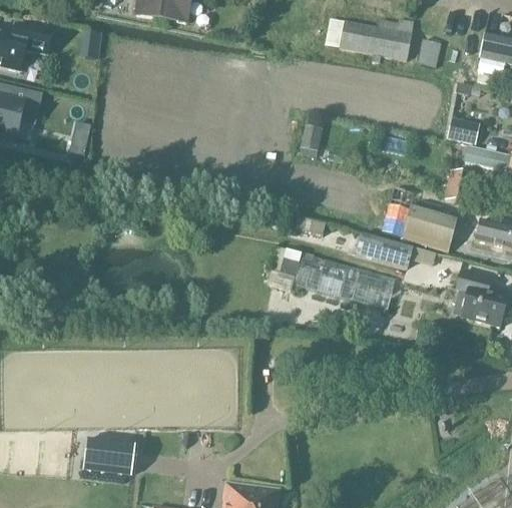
[(142,0),(139,16),(195,25),(198,0),(142,0)]
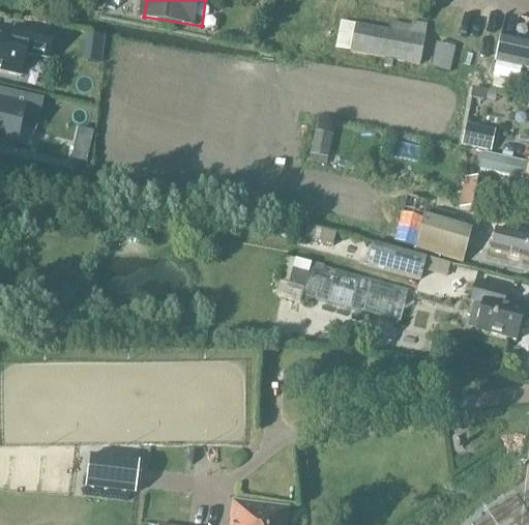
[(425,33),(428,21),(412,18),(411,22),(392,19),(391,27),(356,20),(356,21),(342,19),(338,46),(386,55),(385,63),(392,64),(393,57),(420,62),(425,33)]
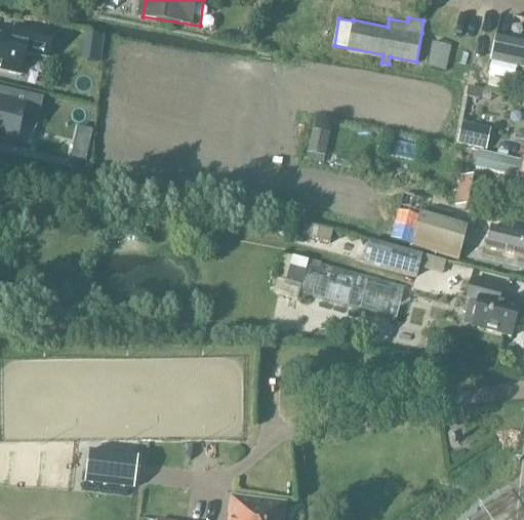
[(15,35),(0,31),(0,69),(27,75),(32,52),(51,56),(56,31),(17,23),(15,35)]
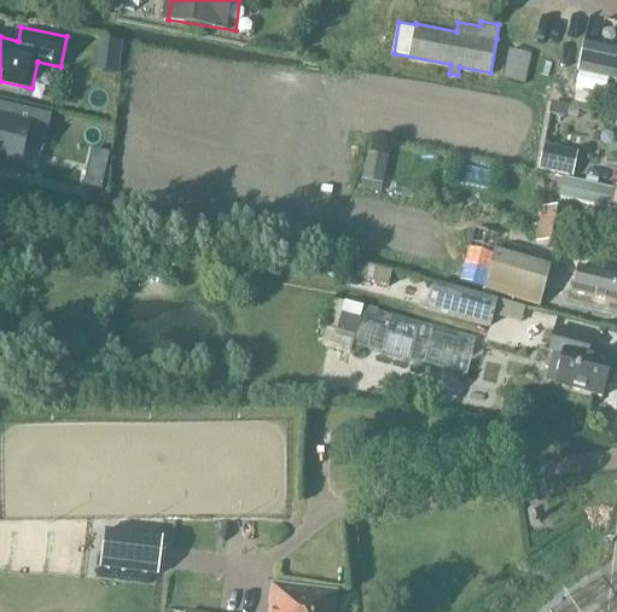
[(102,35),(100,47),(121,50),(122,39),(122,38),(102,35)]
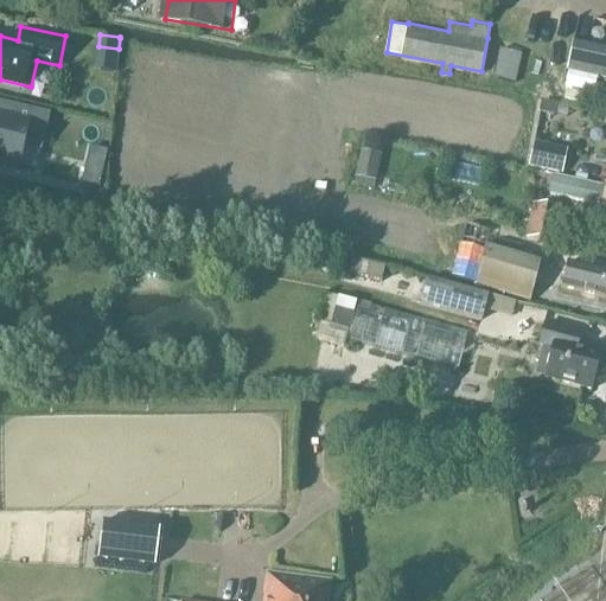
[(571,53),(605,59),(605,44),(574,38),(573,38),(571,53)]
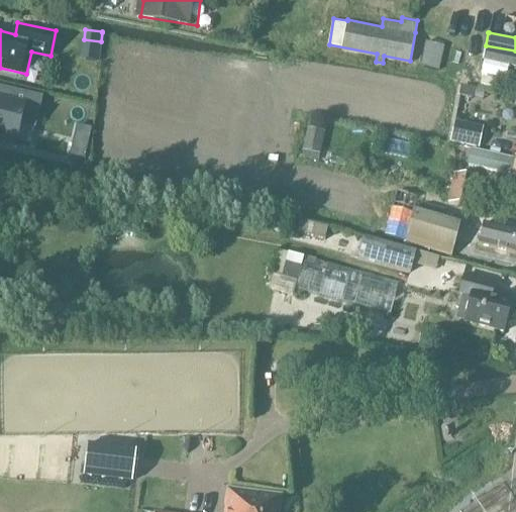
[(439,67),(444,42),(426,39),(420,65),(439,67)]
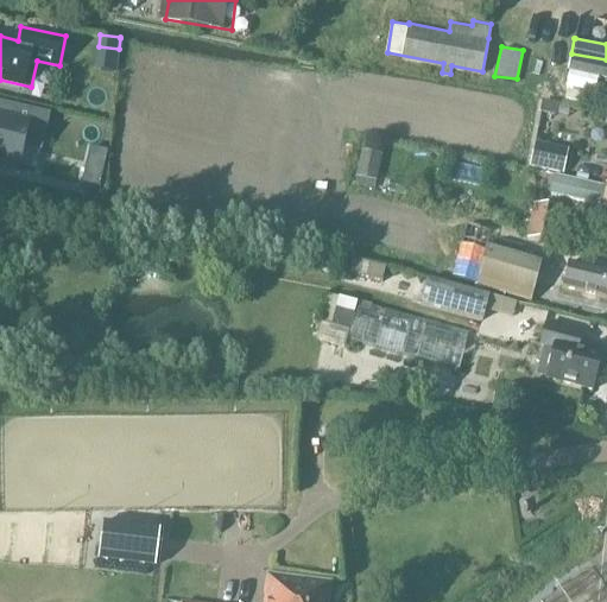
[(606,59),(571,54),(568,68),(606,75),(606,59)]
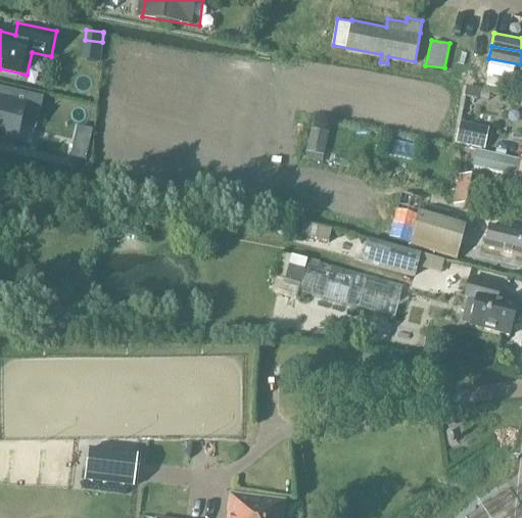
[(468,84),(466,93),(478,96),(480,86),(468,84)]
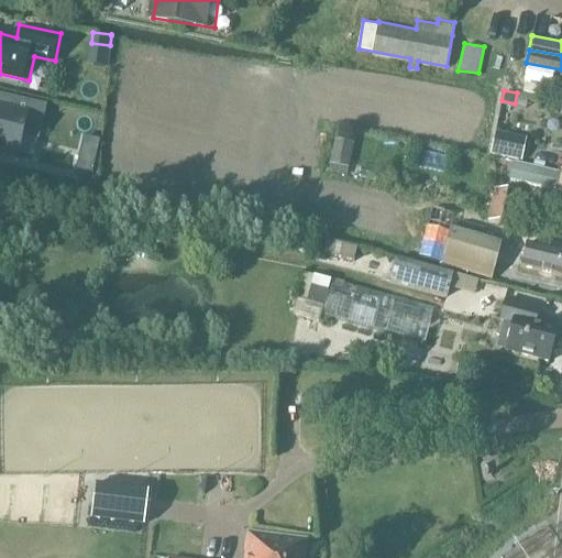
[(0,149),(18,153),(23,131),(40,135),(44,113),(47,102),(4,93),(1,107),(0,106),(0,149)]
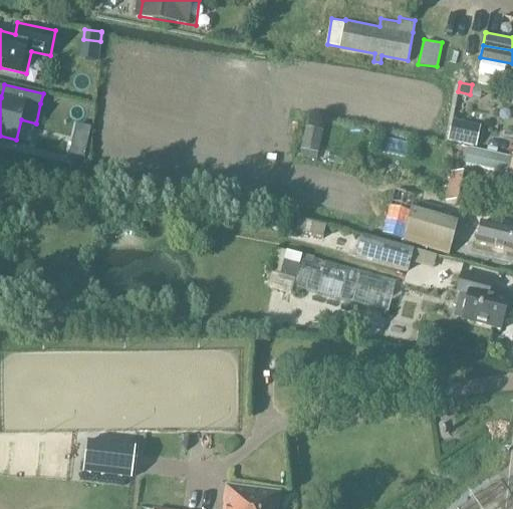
[(452,118),(448,139),(476,145),(479,128),(464,124),(464,120),(452,118)]
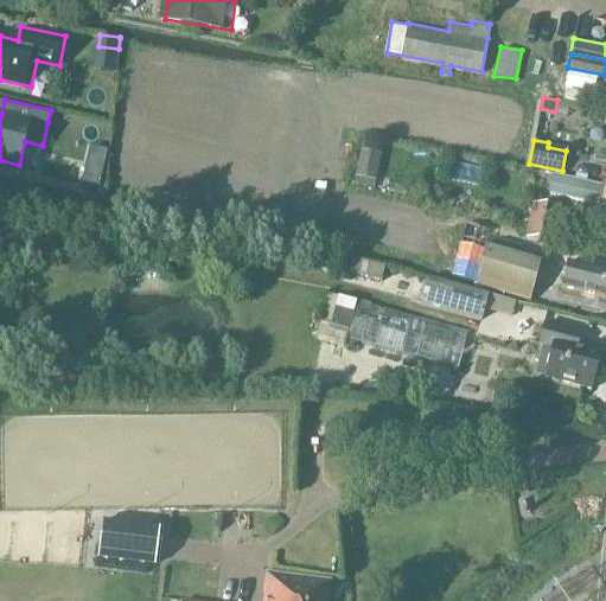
[(91,144),(83,180),(100,184),(108,148),(91,144)]
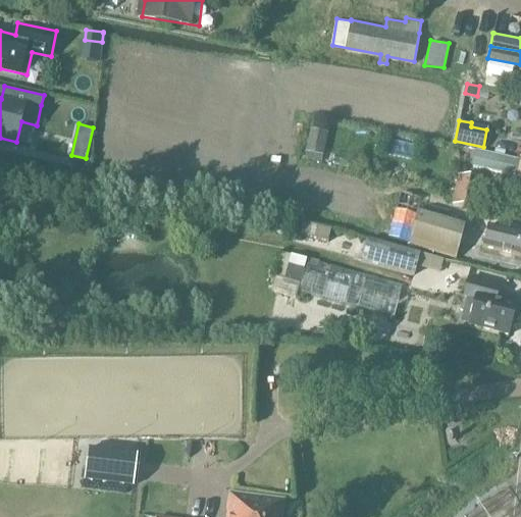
[(311,126),(308,139),(325,143),(327,130),(311,126)]
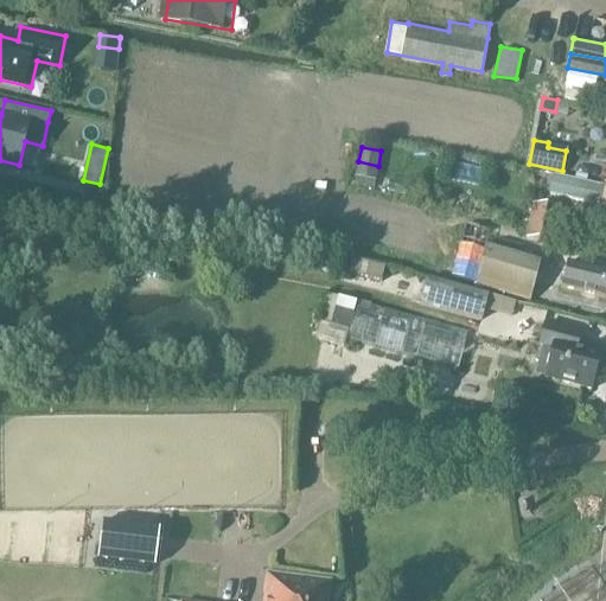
[(552,172),(548,190),(601,200),(605,202),(605,180),(605,184),(552,172)]
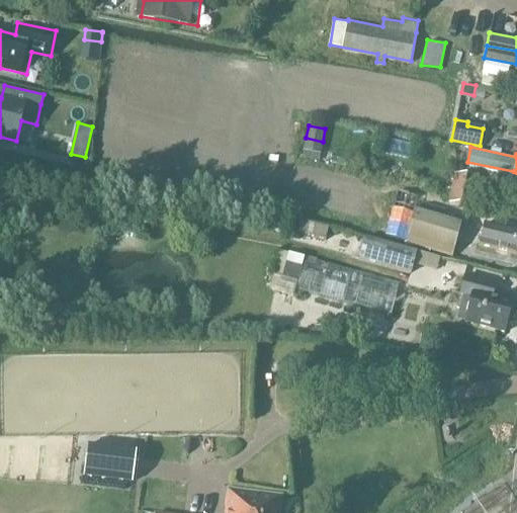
[(471,205),(479,177),(455,171),(449,200),(471,205)]
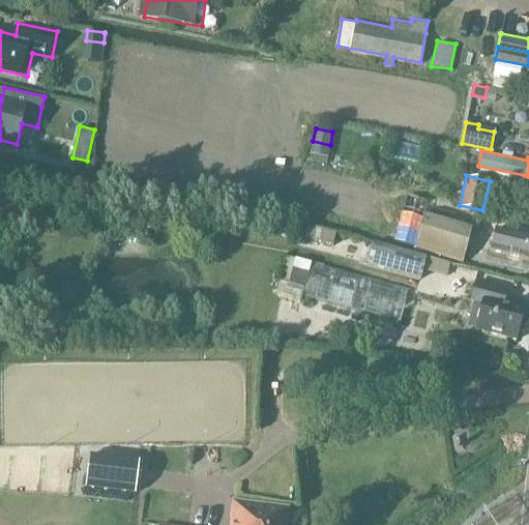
[(394,238),(416,244),(416,245),(463,260),(473,223),(454,217),(457,211),(436,206),(434,211),(425,209),(428,198),(407,193),(394,238)]
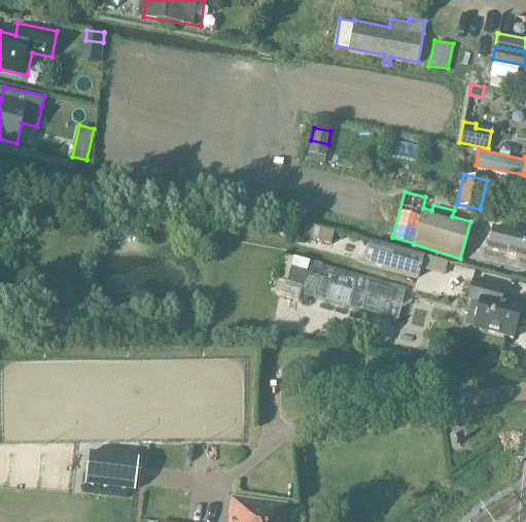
[(331,241),(335,229),(294,219),(291,232),(331,241)]
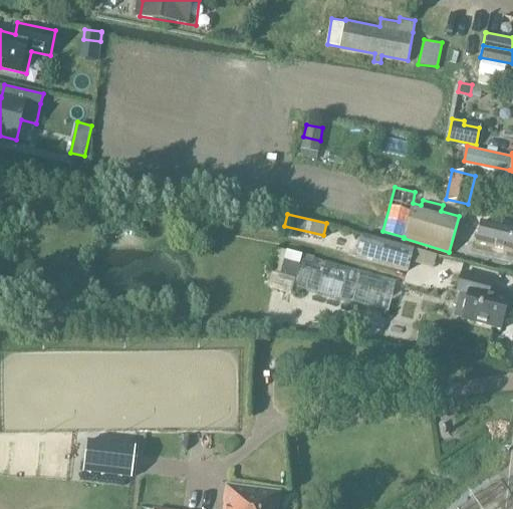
[(504,223),(481,217),(476,239),(512,248),(512,220),(506,218),(504,223)]
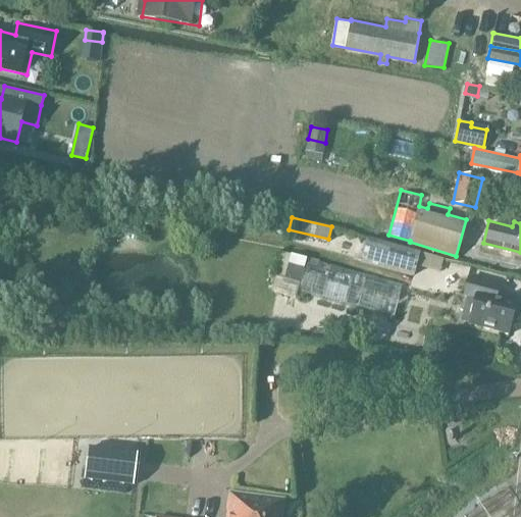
[(414,272),(419,251),(368,237),(362,258),(414,272)]
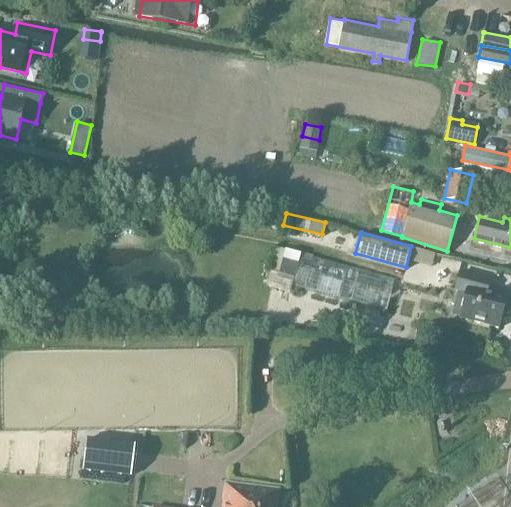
[(293,284),(386,309),(395,276),(282,246),(275,270),(295,276),(293,284)]
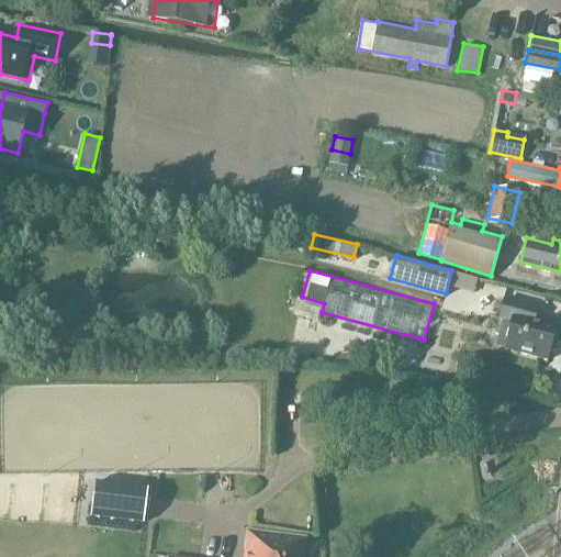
[(504,296),(498,316),(511,320),(504,347),(548,358),(552,342),(557,323),(540,319),(539,321),(534,320),(537,304),(504,296)]
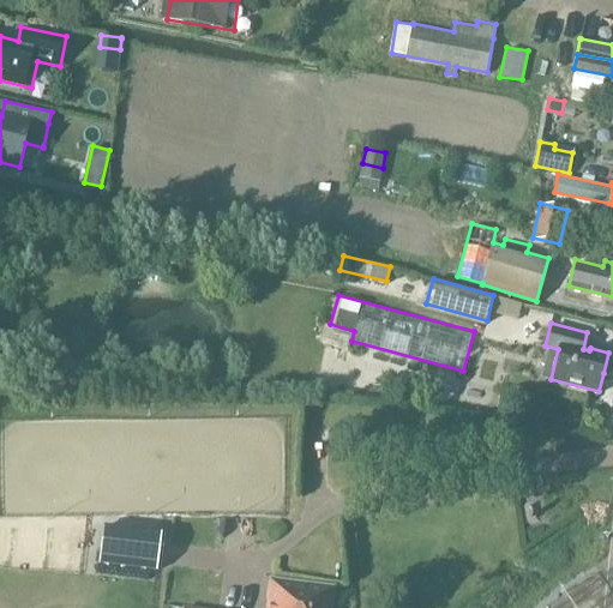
[(104,523),(100,561),(157,567),(161,530),(104,523)]
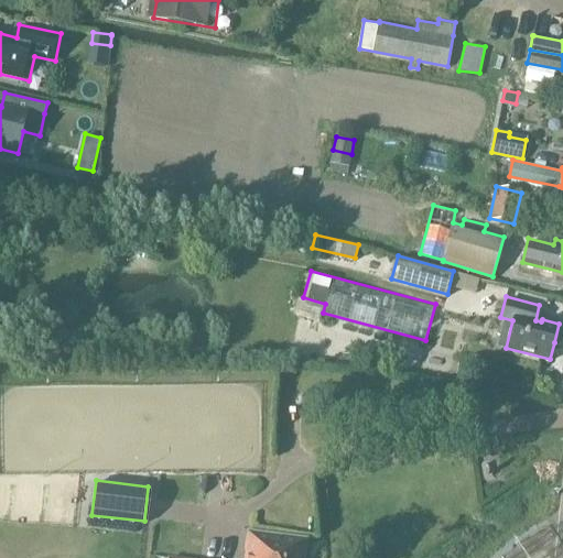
[(304,557),(306,545),(307,536),(247,528),(242,557),(304,557)]
